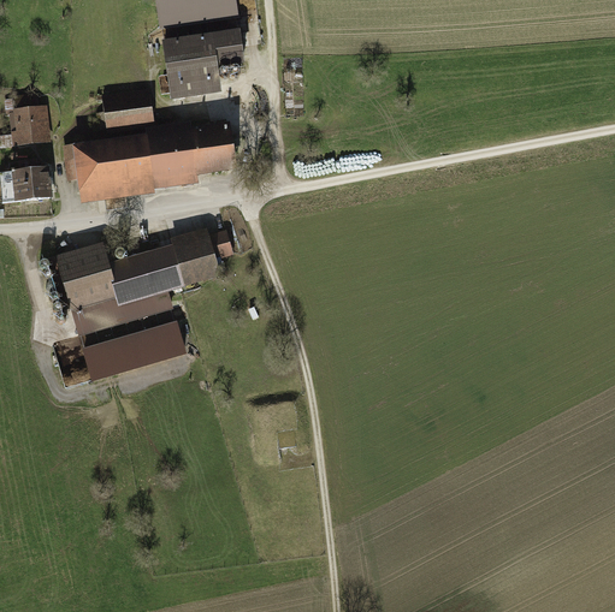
[(154,0),(159,27),(237,16),(235,0),(154,0)]
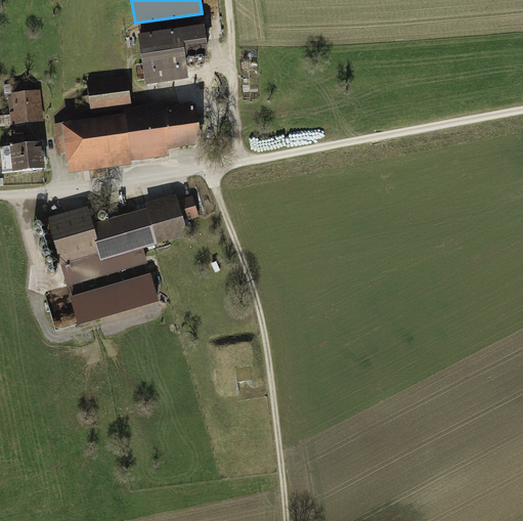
[(204,22),(138,30),(144,80),(187,75),(184,54),(207,51),(204,22)]
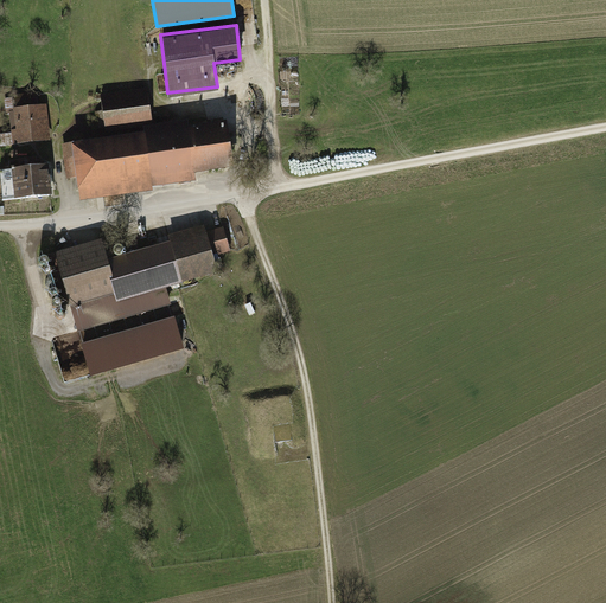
[(147,87),(101,91),(106,136),(142,132),(141,124),(152,122),(147,87)]
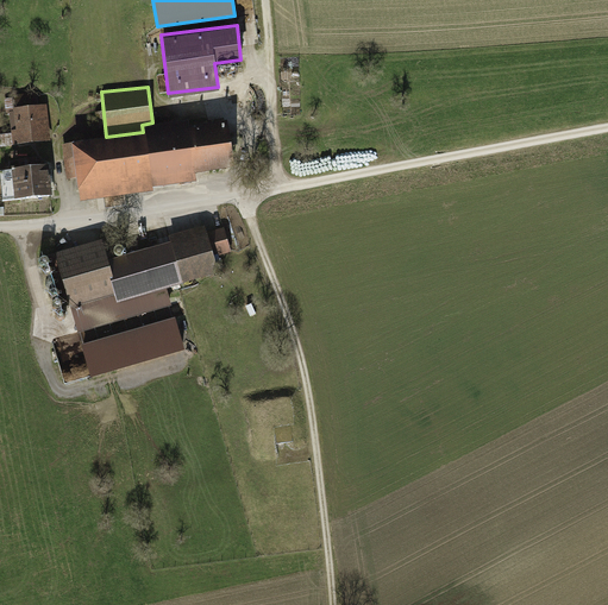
[(11,107),(16,144),(52,138),(46,101),(11,107)]
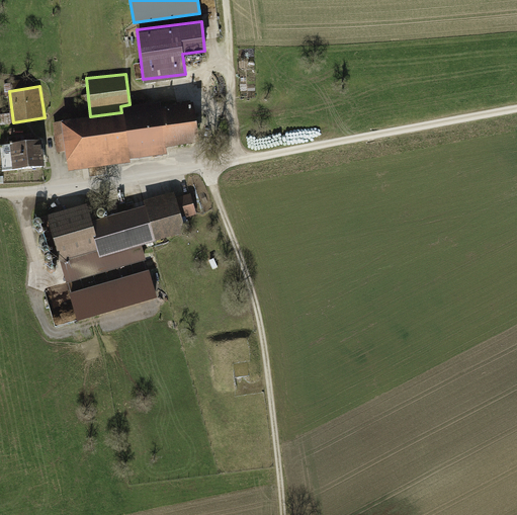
[(90,116),(53,121),(57,151),(64,150),(67,171),(130,163),(130,159),(166,154),(165,147),(198,143),(193,103),(161,107),(160,101),(130,104),(120,106),(121,112),(90,116)]
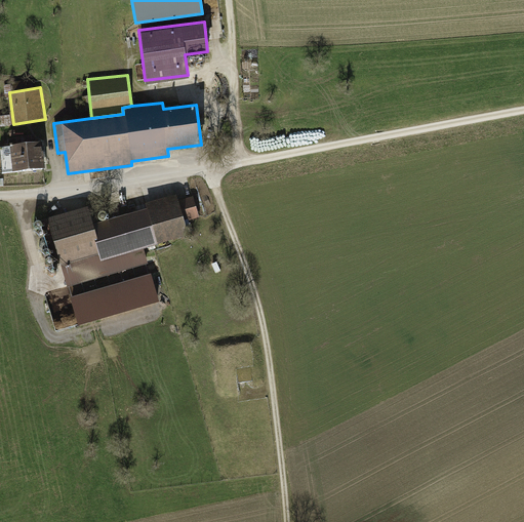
[(41,143),(9,146),(11,171),(44,168),(41,143)]
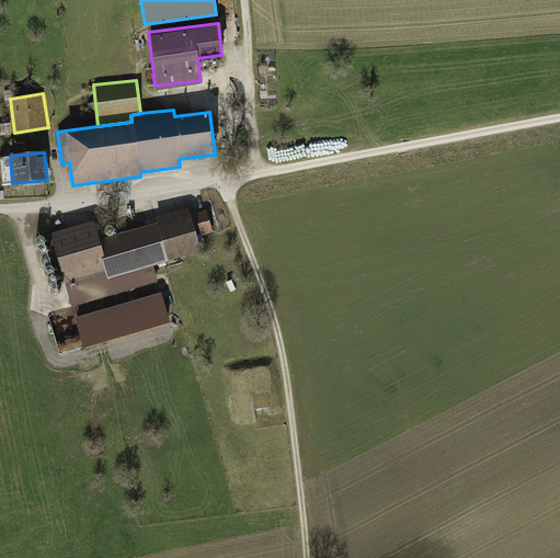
[(212,228),(206,211),(192,215),(190,206),(155,216),(157,221),(101,237),(94,217),(49,230),(64,280),(107,268),(110,275),(152,263),(164,260),(187,252),(186,249),(197,246),(194,234),(212,228)]
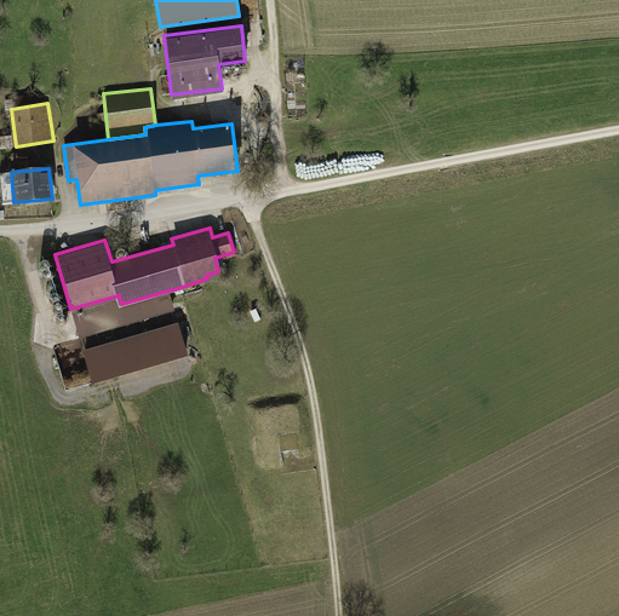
[(119,295),(70,309),(79,335),(175,308),(168,291),(121,304),(119,295)]
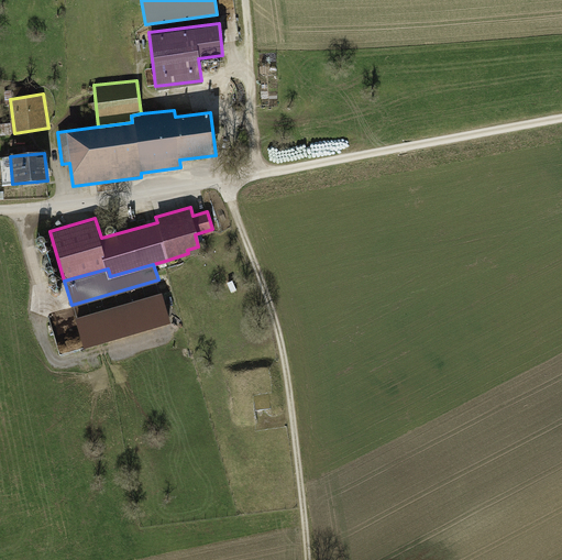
[(161,293),(76,317),(84,347),(169,321),(161,293)]
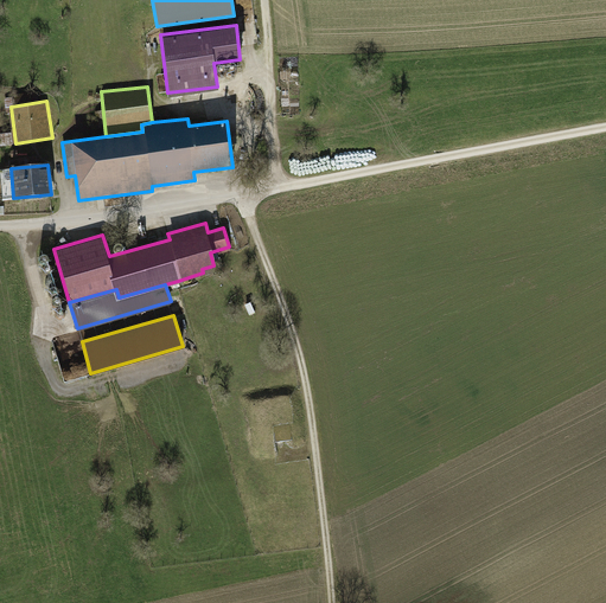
All buildings are outlined.
